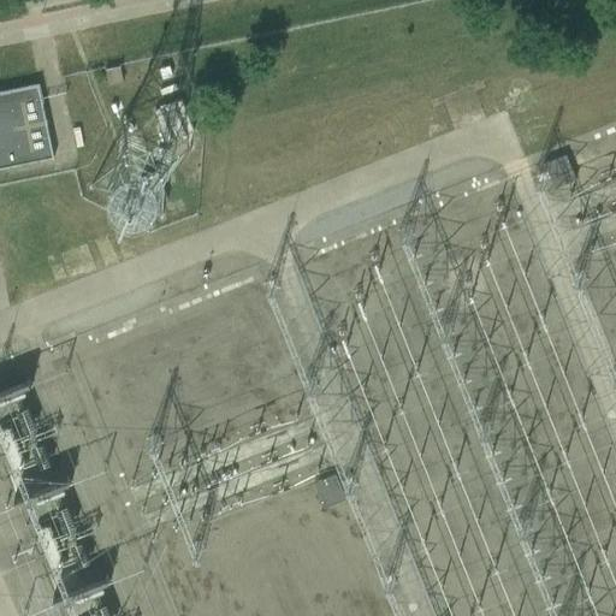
[(124,82),(120,67),(106,71),(110,84),(124,82)]
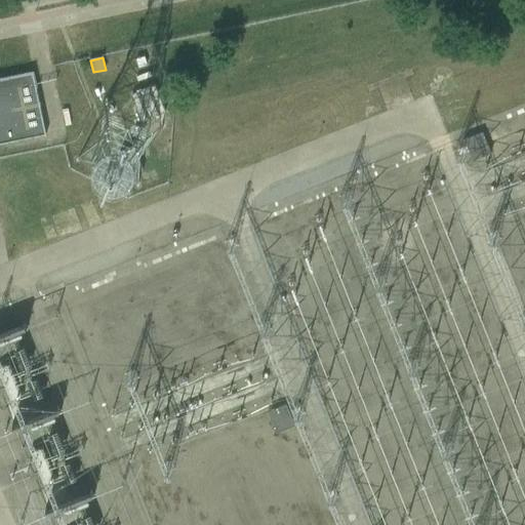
[(0,144),(46,135),(33,73),(0,79),(0,144)]
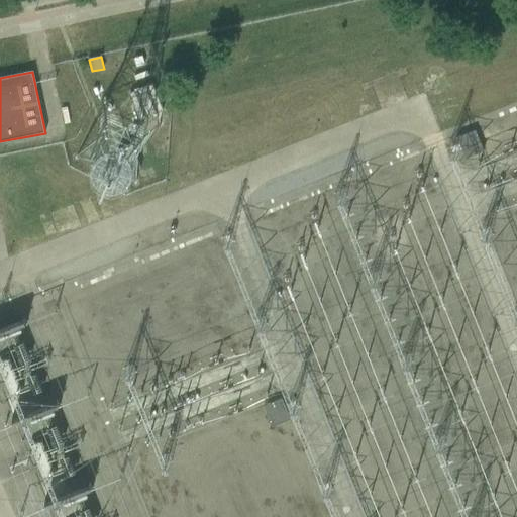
[(152,85),(130,94),(139,119),(163,111),(152,85)]
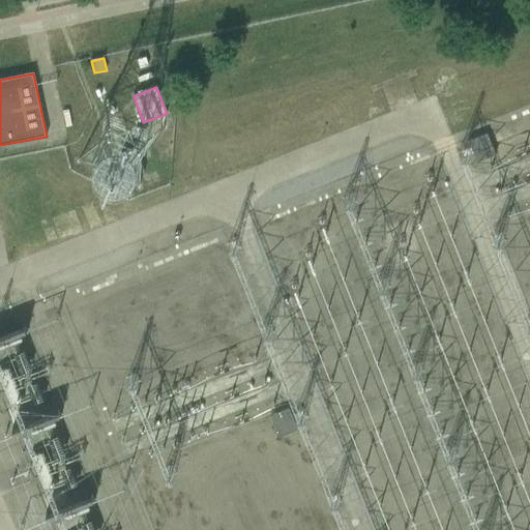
[(492,154),(484,134),(467,139),(474,160),(492,154)]
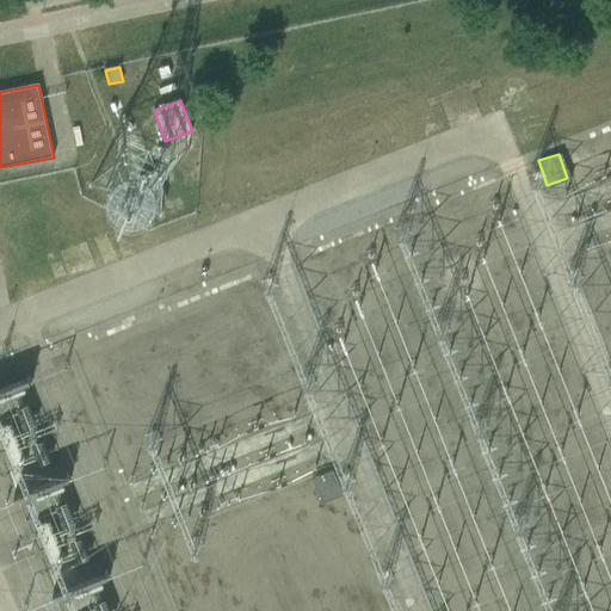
[(154,171),(136,178),(144,197),(162,191),(154,171)]
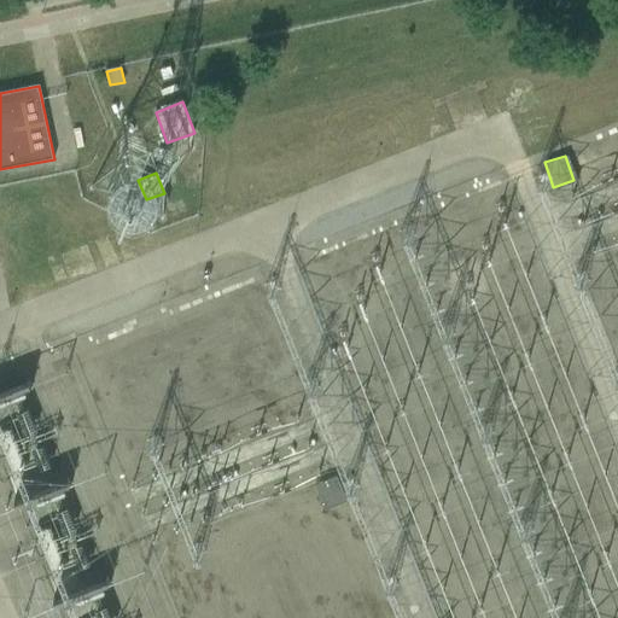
[(25,493),(60,483),(48,436),(31,441),(27,423),(23,424),(16,398),(31,394),(28,383),(0,389),(0,431),(9,429),(25,493)]
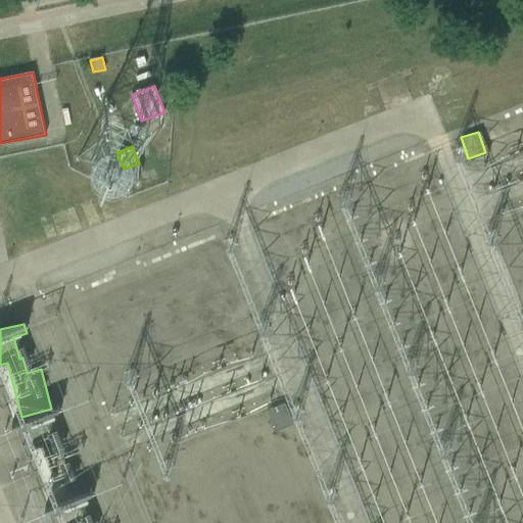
[(266,410),(274,430),(292,423),(284,402),(266,410)]
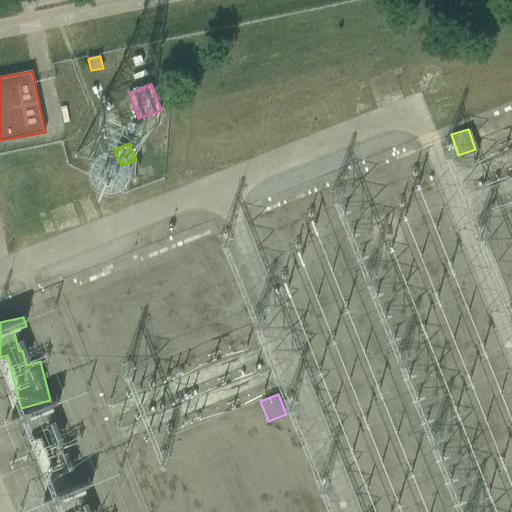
[(43,449),(42,485),(79,486),(80,450),(43,449)]
